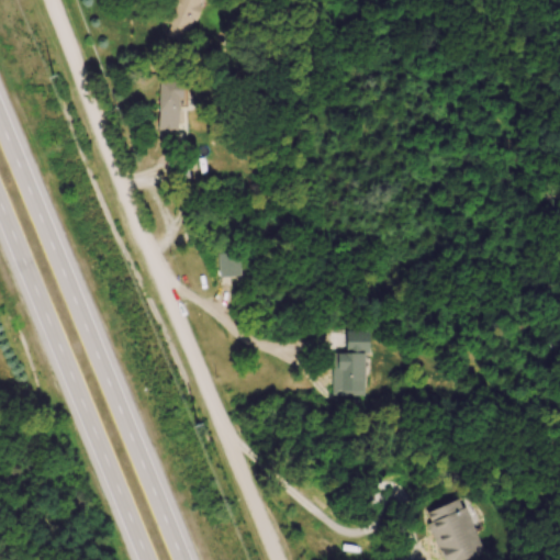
[(174,0),(161,35),(183,44),(199,0),(174,0)]
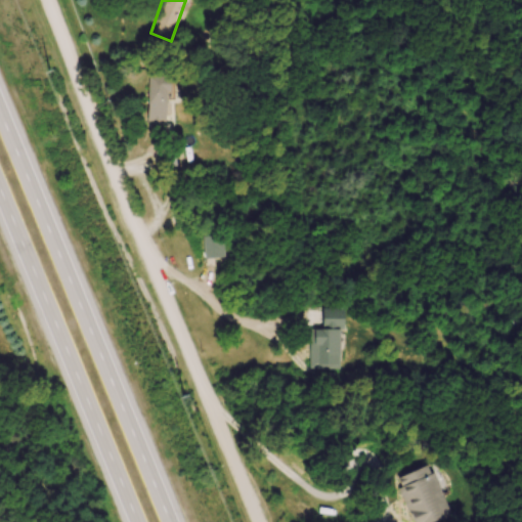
[(150,122),(171,122),(171,75),(150,75),(150,122)]
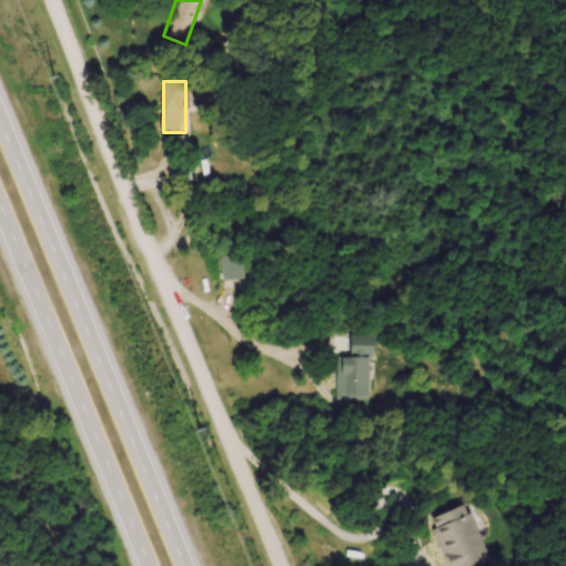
[(174,179),(191,178),(189,162),(173,163),(174,179)]
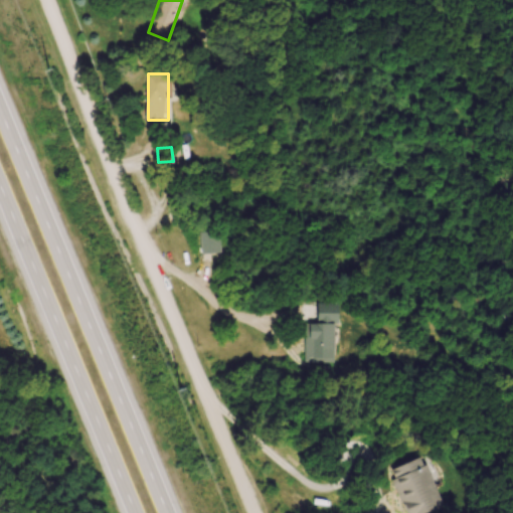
[(220,251),(220,230),(202,230),(202,251),(220,251)]
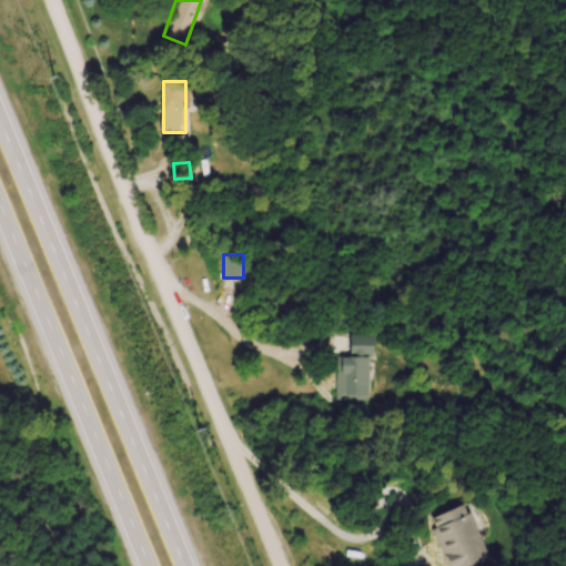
[(337,397),(372,398),(373,333),(352,333),(352,355),(337,355),(337,397)]
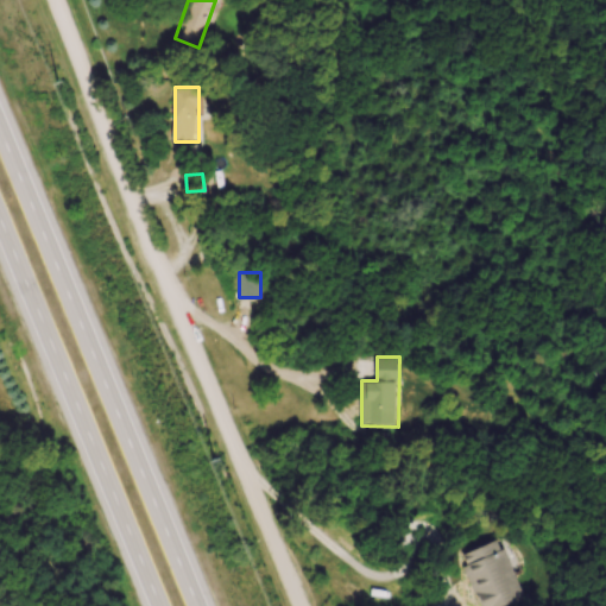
[(503,605),(525,598),(502,538),(462,554),(481,605),(503,605)]
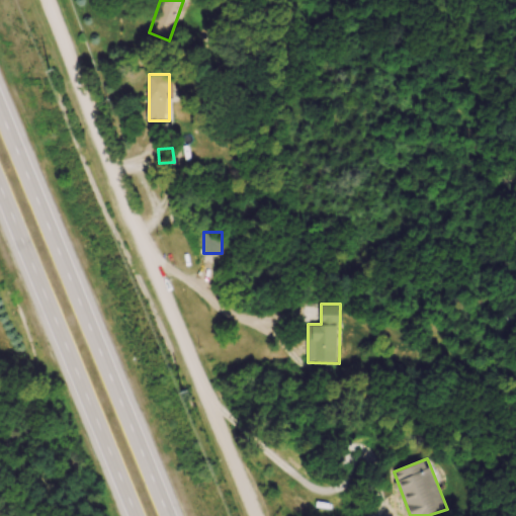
All buildings are outlined.
